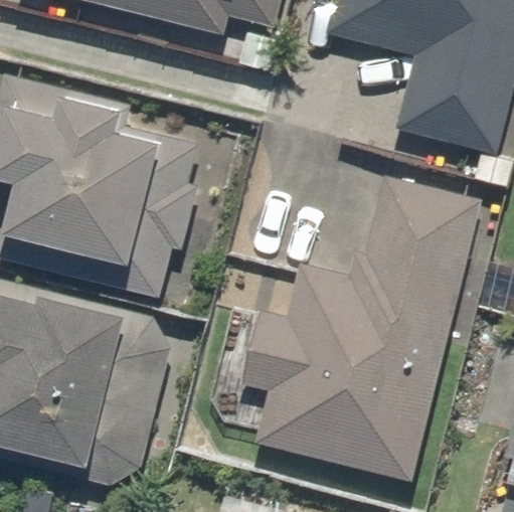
[(49,0),(223,36),(226,22),(274,31),(280,0),(49,0)]
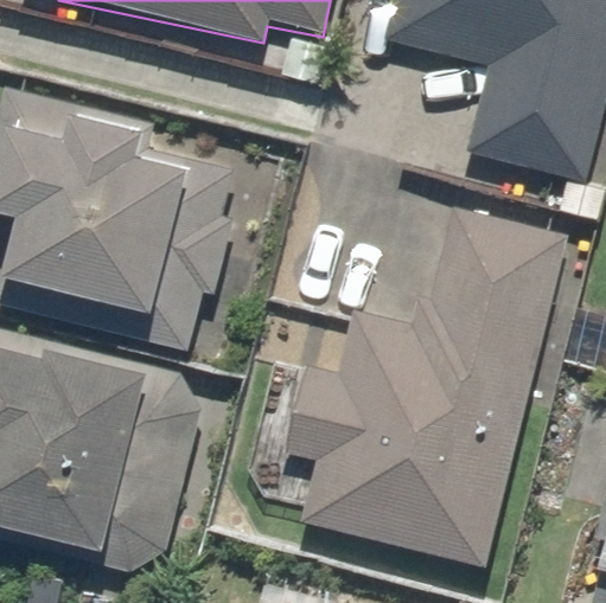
[(585,183),(605,98),(605,0),(396,0),(387,40),(491,66),(470,153),(585,183)]
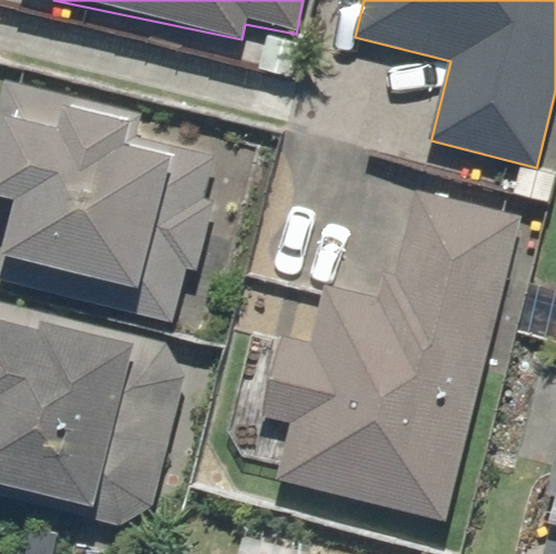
[(0,193),(12,196),(0,245),(0,278),(173,321),(186,267),(197,270),(214,200),(204,197),(214,155),(176,146),(174,152),(134,143),(140,114),(5,81),(0,100),(0,193)]
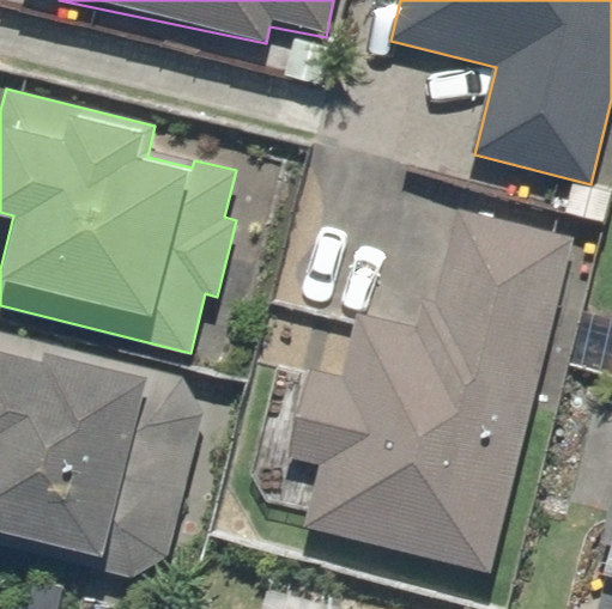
[(490,572),(574,239),(459,209),(436,302),(422,298),(414,327),(358,312),(341,377),(310,370),(289,455),(320,463),(304,525),(490,572)]
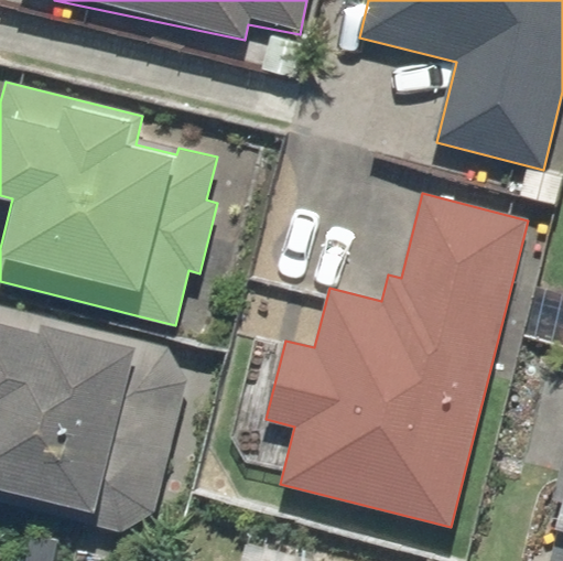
[(166,347),(0,304),(0,502),(119,532),(154,509),(187,379),(166,347)]
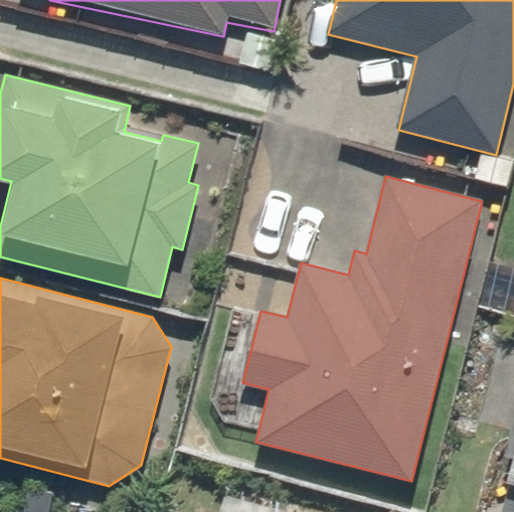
[(513,511),(513,417),(505,456),(513,458),(500,511),(513,511)]
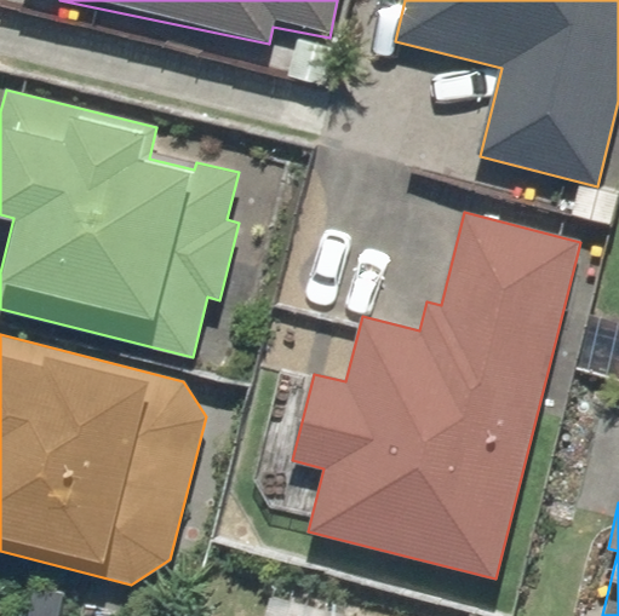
All buildings are outlined.
